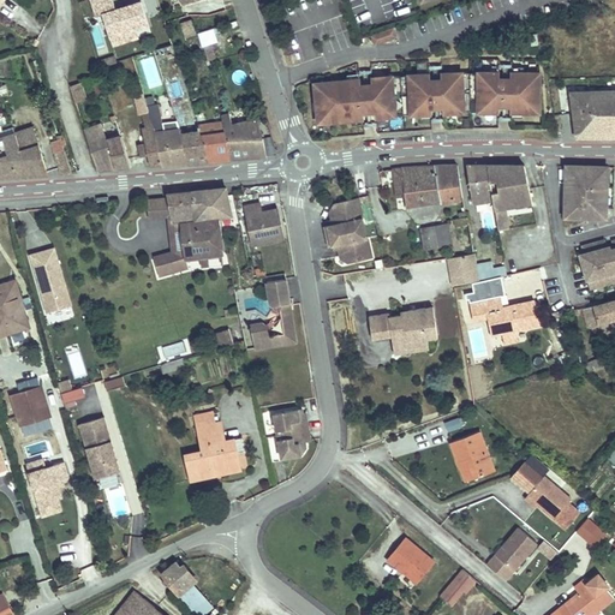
[(117,10),(112,0),(90,0),(96,17),(103,15),(111,37),(136,29),(149,25),(142,1),(132,5),(135,11),(130,13),(127,6),(117,10)]
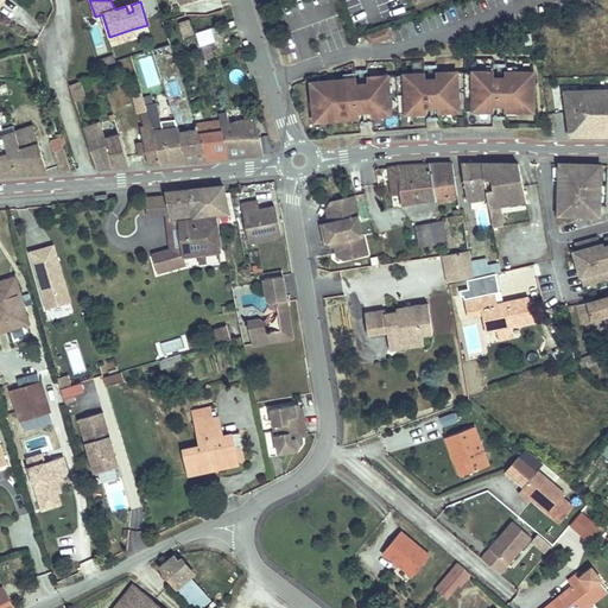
[(189,19),(181,23),(185,37),(195,35),(189,19)]
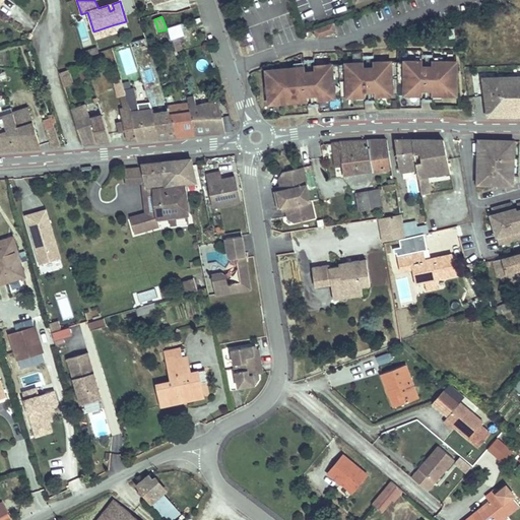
[(180,23),(167,28),(171,41),(173,41),(180,39),(184,37),(180,23)]
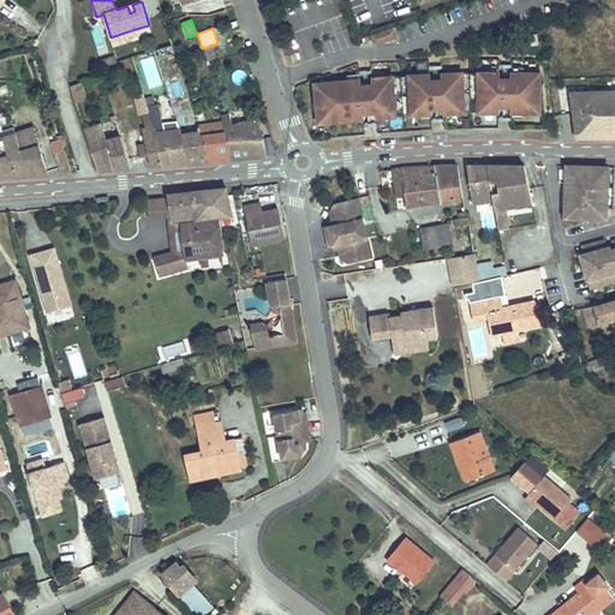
[(394,28),(387,30),(390,39),(396,37),(394,28)]
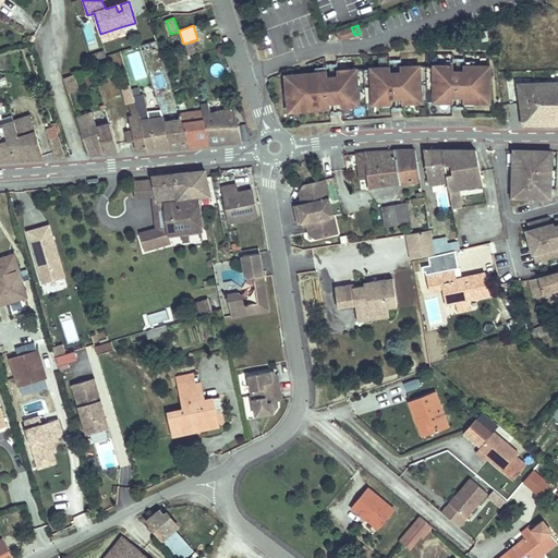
[(123,26),(100,34),(102,41),(126,35),(123,26)]
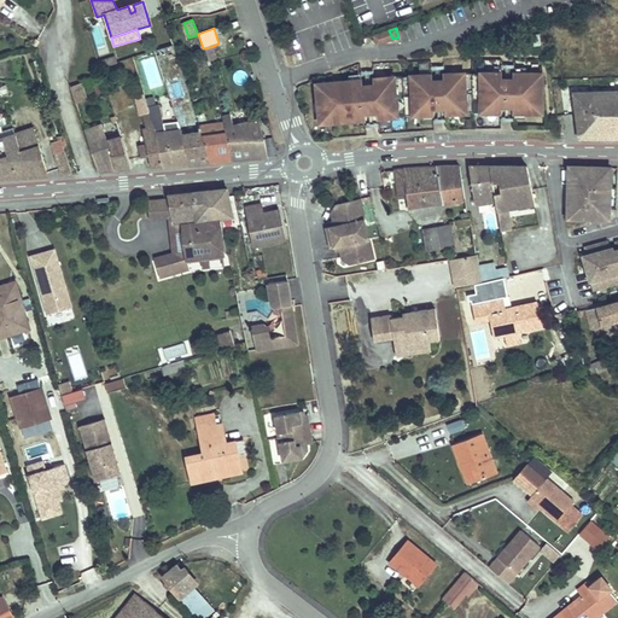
[(389,30),(374,35),(378,45),(392,39),(389,30)]
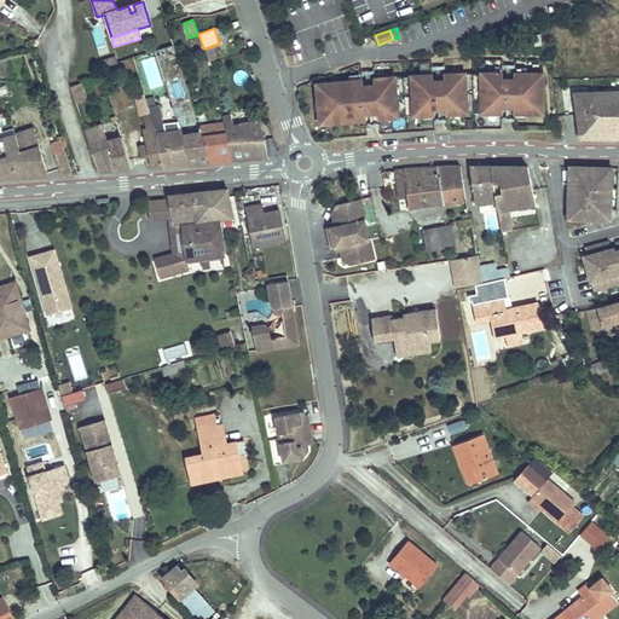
[(214,46),(206,48),(209,61),(218,58),(214,46)]
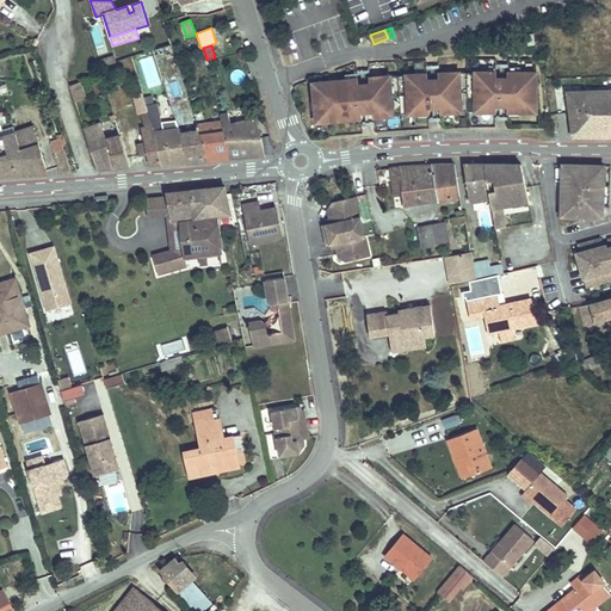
[(113,56),(102,60),(103,66),(116,62),(113,56)]
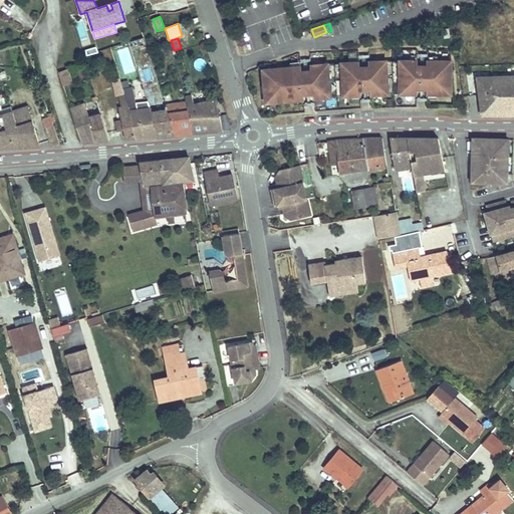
[(263,70),(266,102),(304,99),(303,93),(306,93),(307,94),(310,94),(310,93),(313,93),(314,98),(337,96),(360,95),(360,89),(363,89),(363,90),(367,90),(367,89),(370,89),(370,94),(388,93),(417,93),(418,88),(421,88),(421,89),(424,89),(424,88),(427,88),(427,94),(451,94),(451,61),(428,61),(427,66),(424,66),(424,65),(421,65),(421,66),(418,66),(418,61),(387,61),(369,62),(369,67),(366,67),(366,66),(362,66),(362,67),(359,67),(359,62),(335,63),(311,65),(311,71),(308,71),(308,70),(304,70),(304,71),(301,72),(301,66),(263,70)]
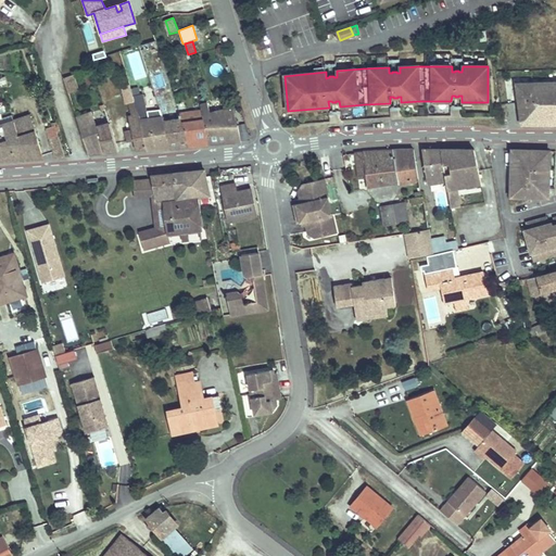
[(92,74),(85,76),(87,84),(95,81),(92,74)]
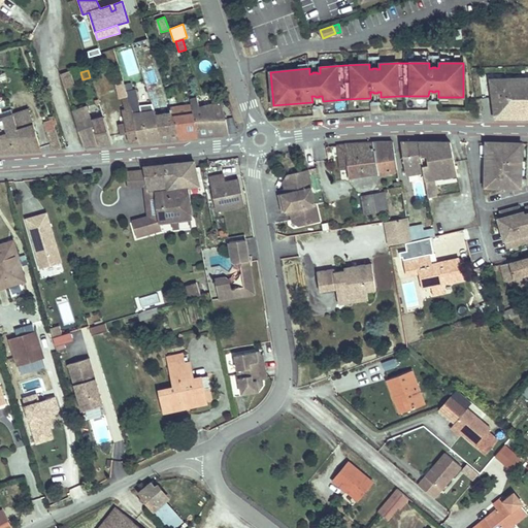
[(61,74),(65,89),(74,86),(70,71),(61,74)]
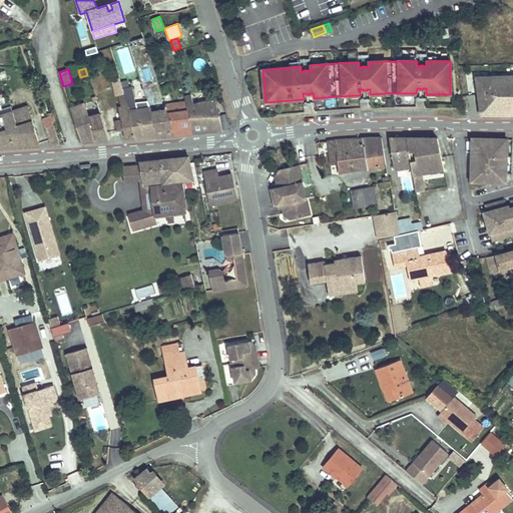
[(512,76),(477,78),(482,114),(512,114),(512,76)]
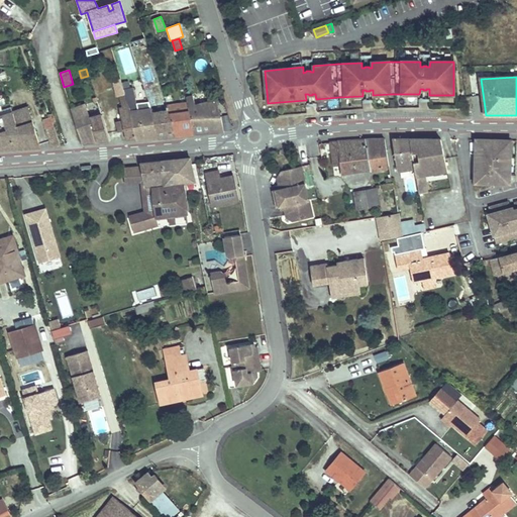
[(121,79),(113,81),(117,97),(119,96),(125,94),(122,83),(121,79)]
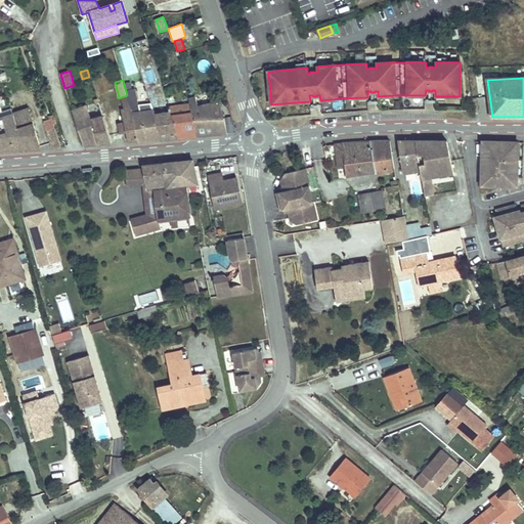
[(130,83),(124,84),(127,95),(131,108),(133,114),(138,140),(138,141),(161,139),(154,111),(150,103),(138,104),(135,88),(131,89),(130,83)]
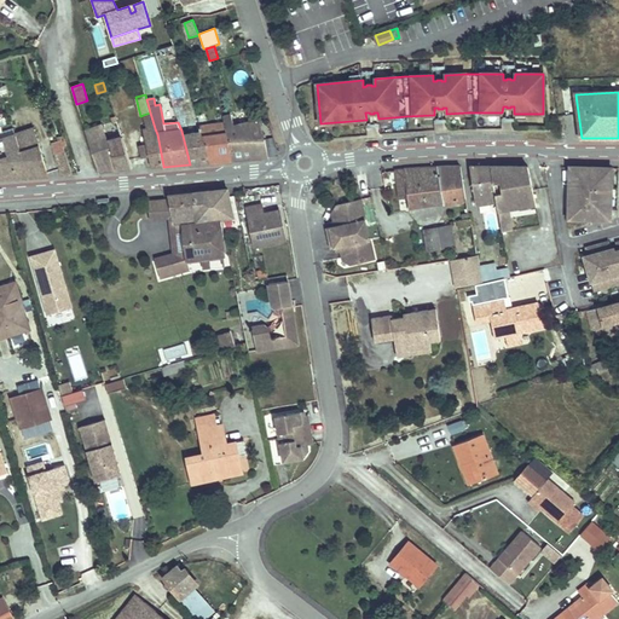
[(150,113),(143,115),(148,129),(155,128),(150,113)]
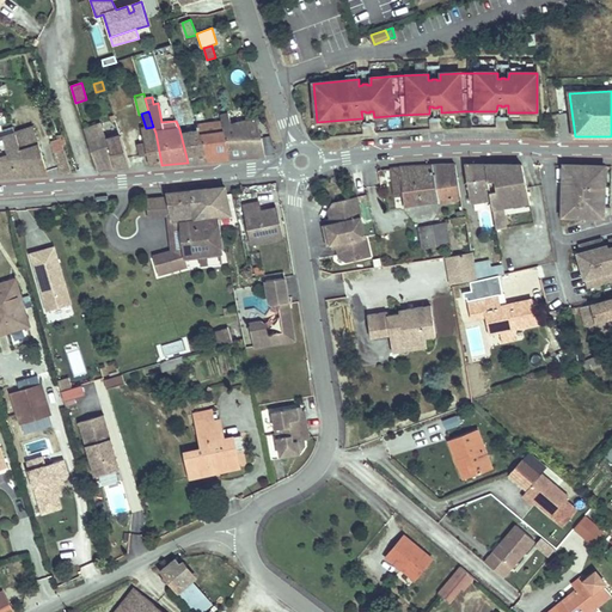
[(228,114),(221,116),(225,132),(233,158),(265,155),(262,138),(261,138),(256,117),(232,124),(228,114)]
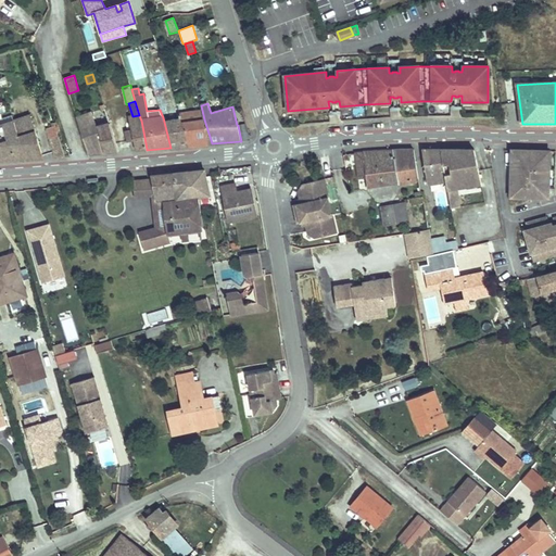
[(202,111),(179,115),(189,147),(212,143),(204,119),(202,111)]
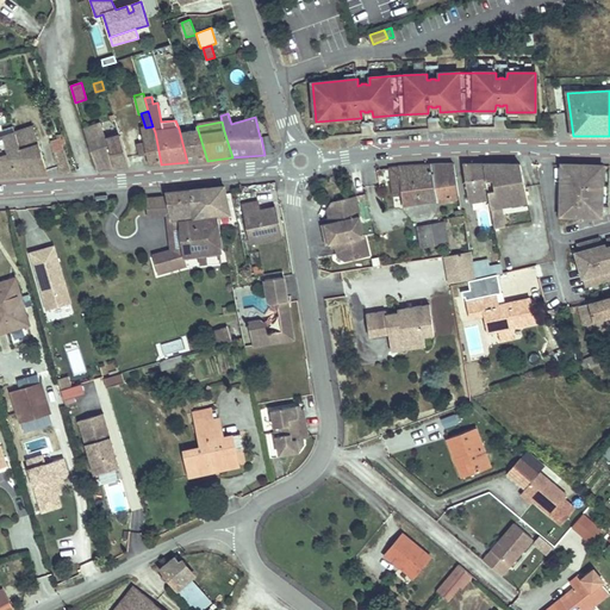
[(101,123),(85,129),(98,169),(114,168),(101,123)]
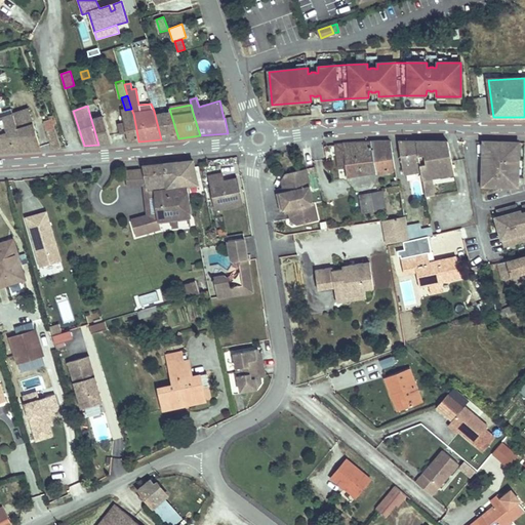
[(129,142),(138,140),(133,114),(131,109),(125,110),(122,110),(125,123),(127,131),(129,142)]
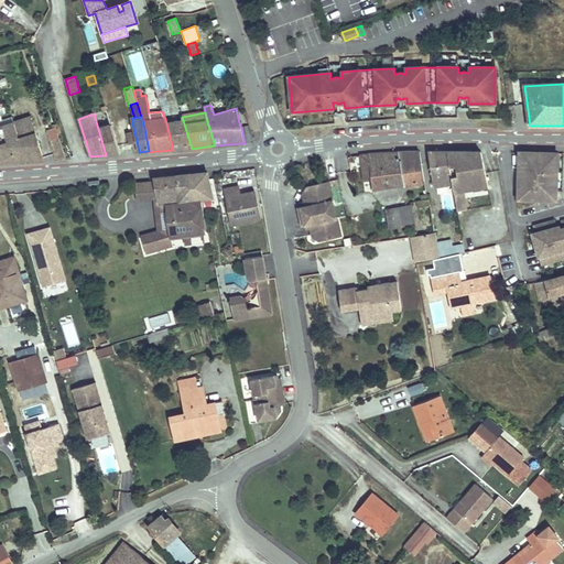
[(182,117),(165,119),(173,150),(192,149),(182,117)]
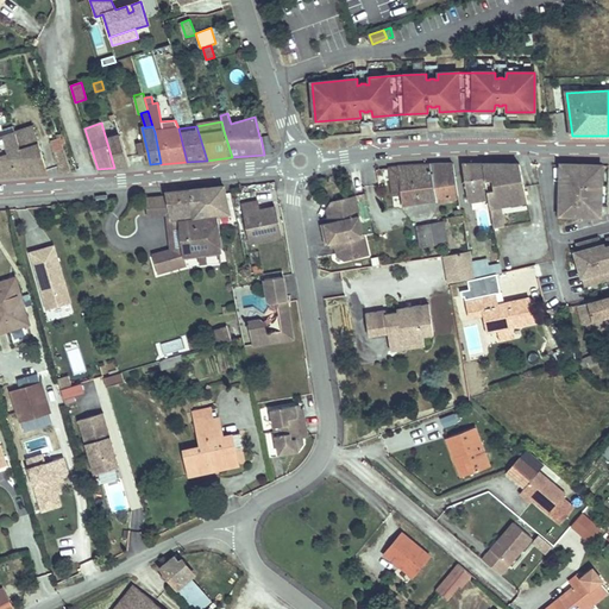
[(13,127),(0,131),(0,133),(1,138),(16,133),(13,127)]
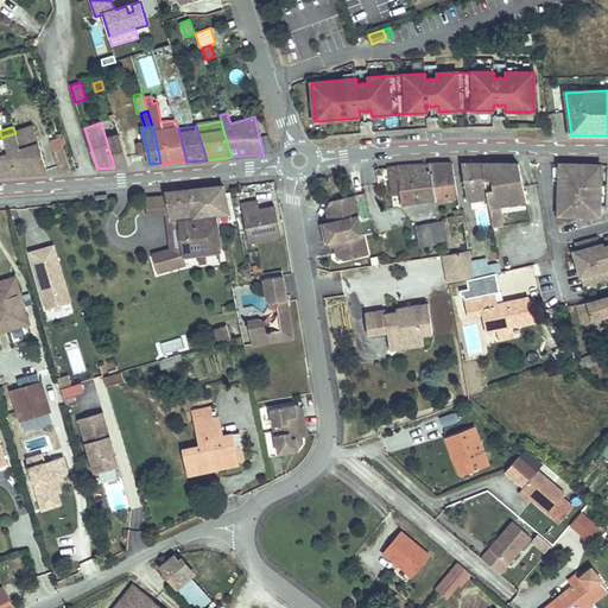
[(0,175),(48,172),(33,127),(16,133),(1,138),(0,133),(0,175)]
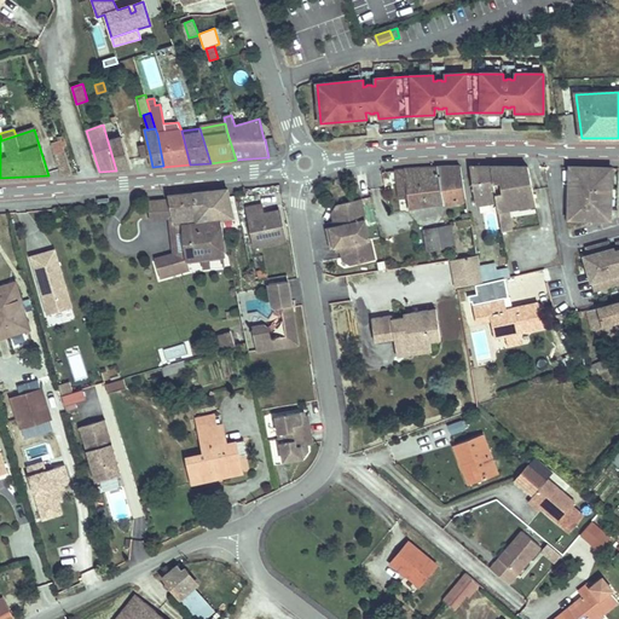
[(62,174),(71,174),(63,146),(67,145),(64,136),(57,138),(58,142),(52,143),(62,174)]
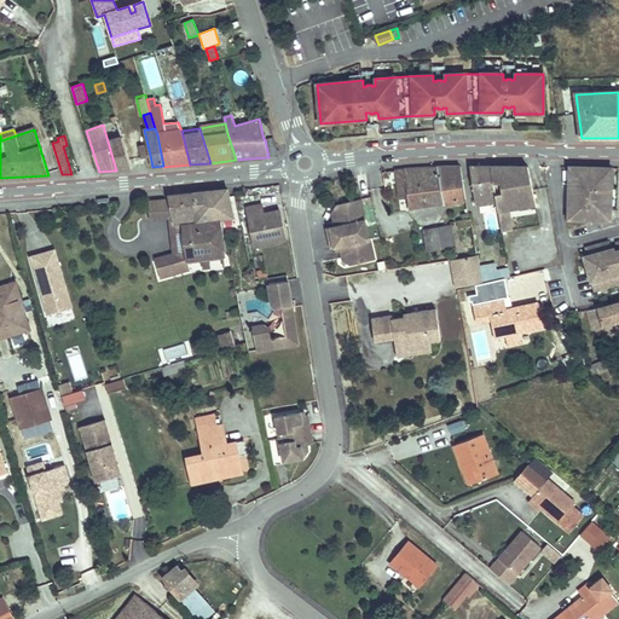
[(108,140),(116,171),(132,169),(121,137),(108,140)]
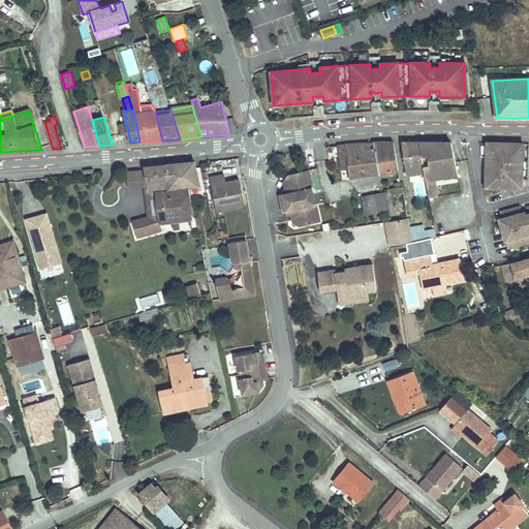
[(399,170),(394,142),(361,144),(338,146),(342,169),(349,168),(349,178),(399,170)]
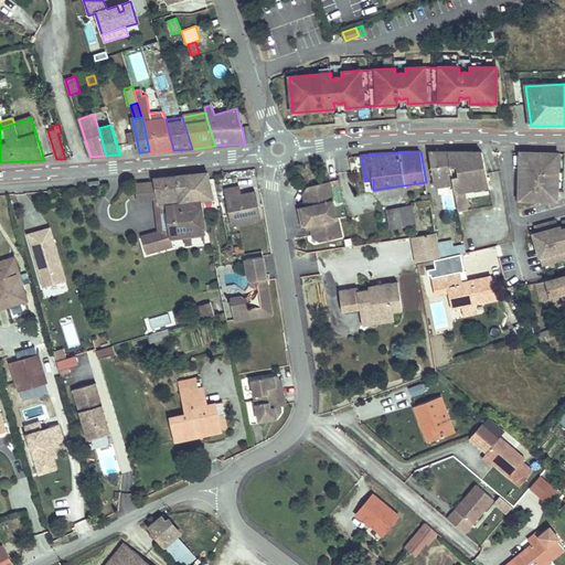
[(448,151),(429,151),(435,188),(454,184),(448,151)]
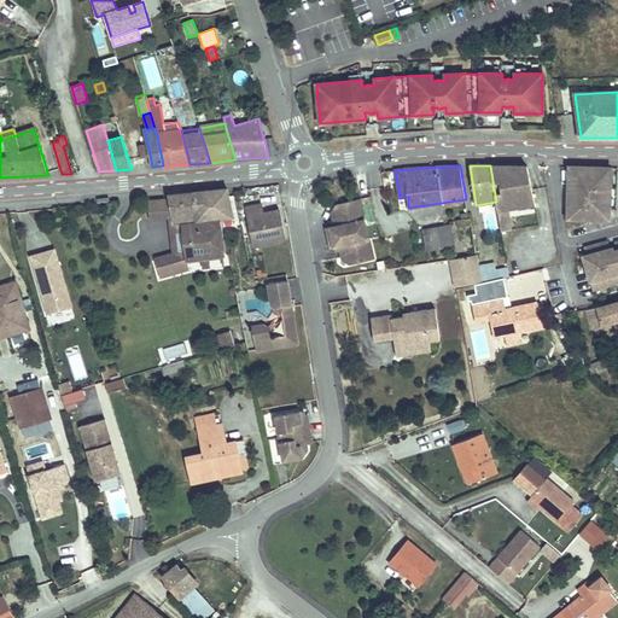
[(528,167),(490,165),(496,202),(497,210),(508,209),(535,204),(528,167)]
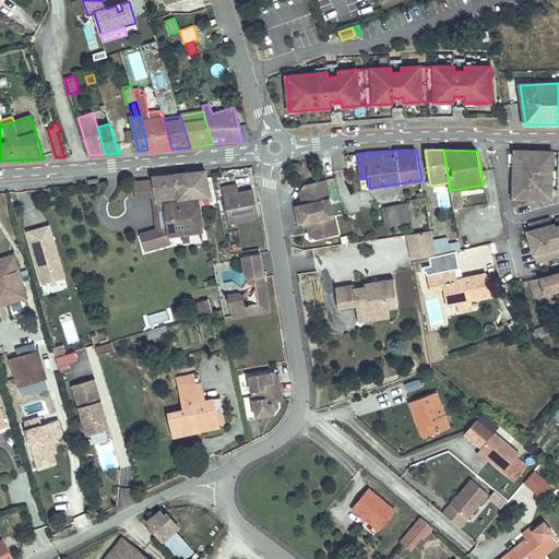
[(552,152),(515,151),(514,198),(551,199),(552,152)]
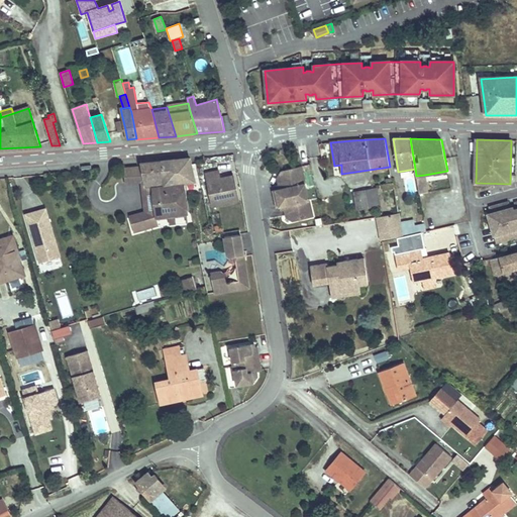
[(192,170),(191,165),(190,158),(162,161),(167,185),(185,182),(195,181),(192,170)]
